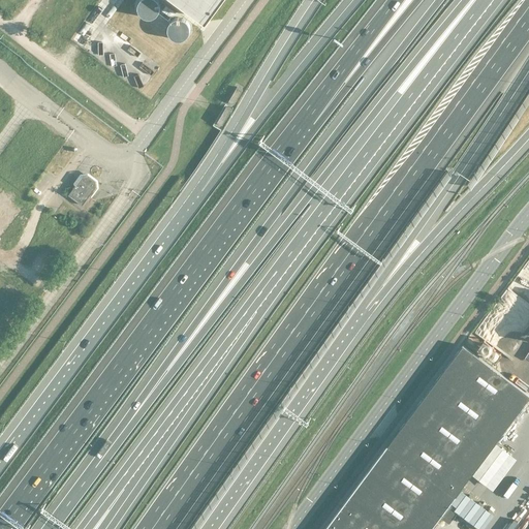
[(156,16),(158,13),(159,11),(160,9),(160,6),(160,4),(159,2),(157,0),(139,0),(138,2),(138,4),(137,7),(138,9),(138,11),(141,13),(143,16),(145,17),(147,18),(149,18),(152,18),(154,17),(156,16)]
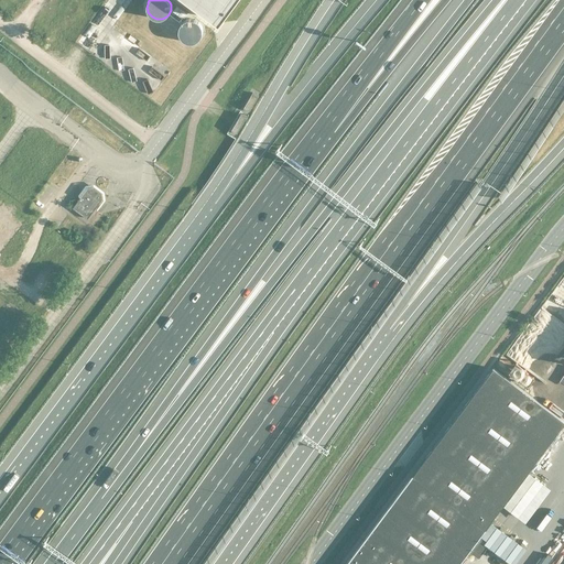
[(193,0),(220,20),(235,0),(193,0)]
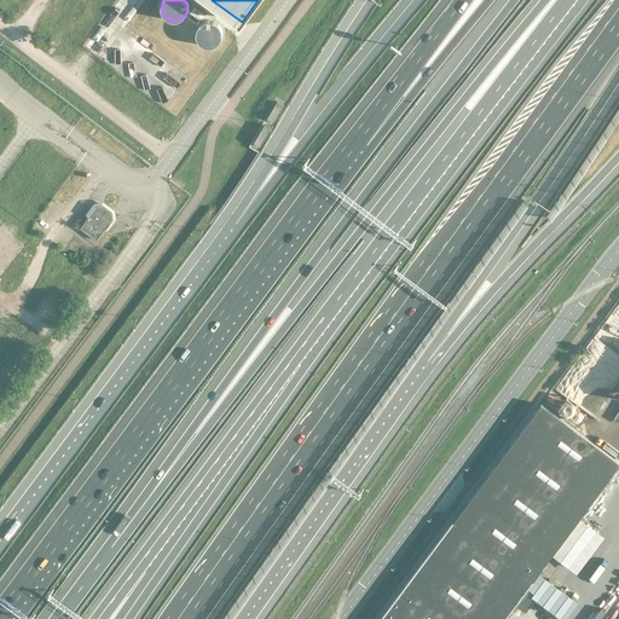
[(218,44),(220,41),(221,39),(223,36),(223,34),(223,30),(221,28),(219,25),(218,23),(215,22),(212,21),(209,21),(207,21),(203,22),(201,24),(200,25),(197,28),(197,32),(196,34),(197,36),(198,40),(200,42),(202,44),(204,46),(207,46),(209,47),(213,46),(215,45),(218,44)]
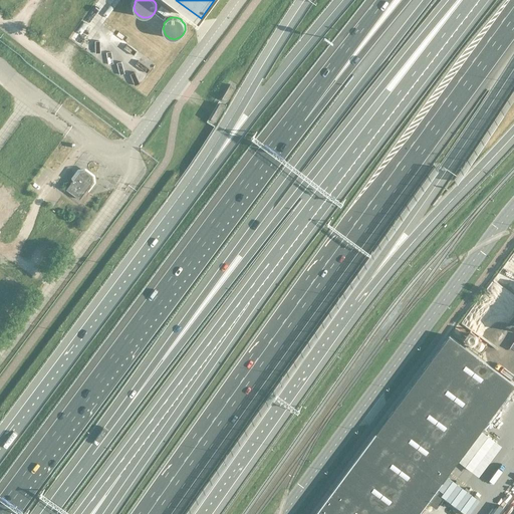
[(230,84),(222,99),(227,102),(236,87),(230,84)]
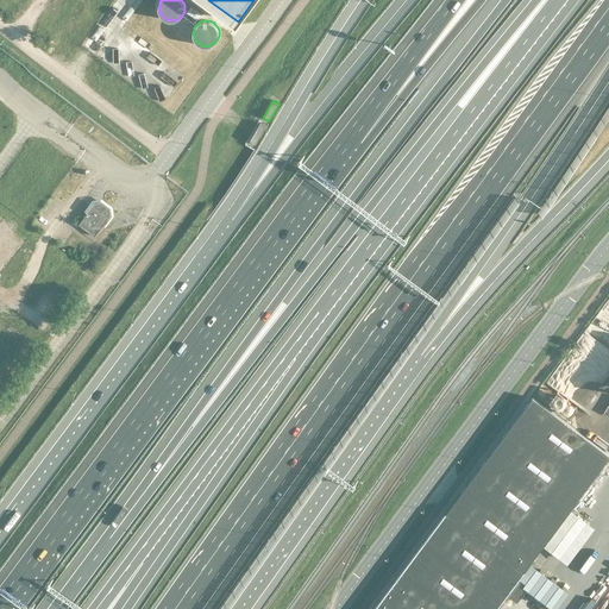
[(261,124),(250,140),(256,144),(267,127),(261,124)]
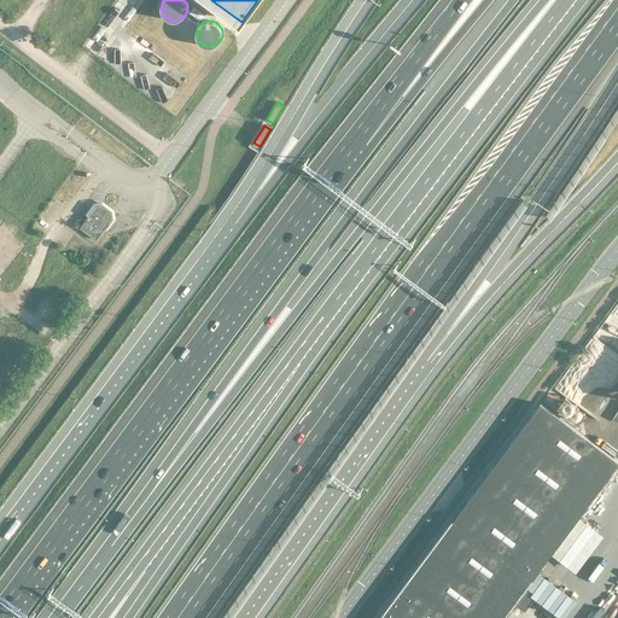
[(105,225),(105,228),(108,229),(116,219),(115,210),(103,202),(94,203),(86,214),(88,216),(92,215),(92,216),(94,213),(92,211),(95,207),(103,205),(111,213),(112,219),(109,223),(106,222),(104,225),(105,225)]
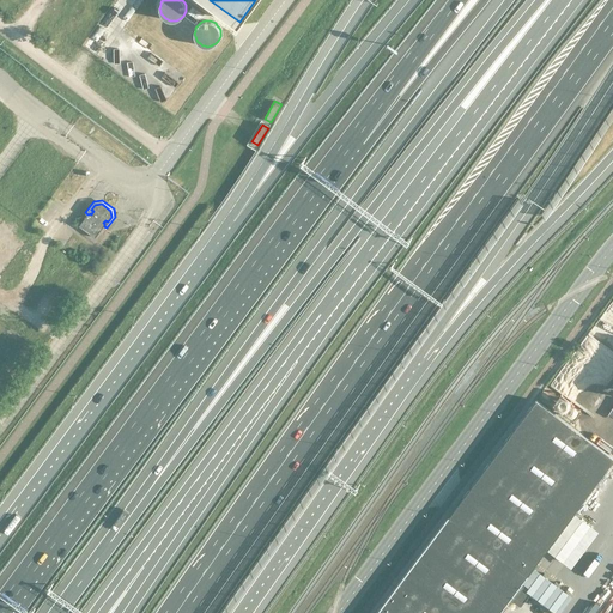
[(104,222),(105,220),(108,222),(111,217),(110,211),(102,204),(95,205),(91,210),(93,211),(92,212),(91,214),(91,213),(87,214),(79,226),(96,238),(104,226),(104,223),(103,223),(104,222)]
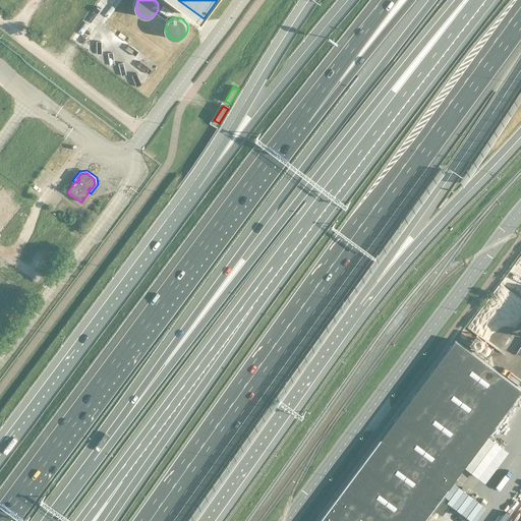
[(449,487),(520,390),(520,389),(461,344),(455,340),(400,414),(391,425),(383,438),(382,439),(339,496),(329,509),(319,520),(424,520),(445,495),(449,488),(449,487)]
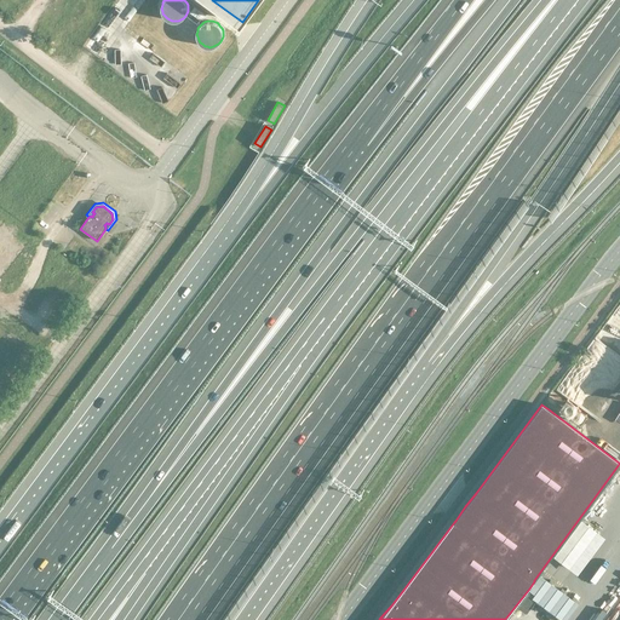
[(534,581),(529,589),(517,606),(527,613),(537,600),(563,619),(564,619),(579,602),(540,573),(534,581)]
